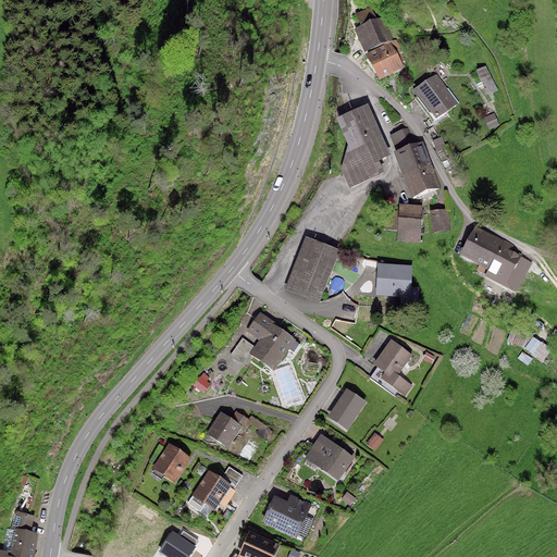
[(382,19),(358,28),(380,77),(404,66),(382,19)]
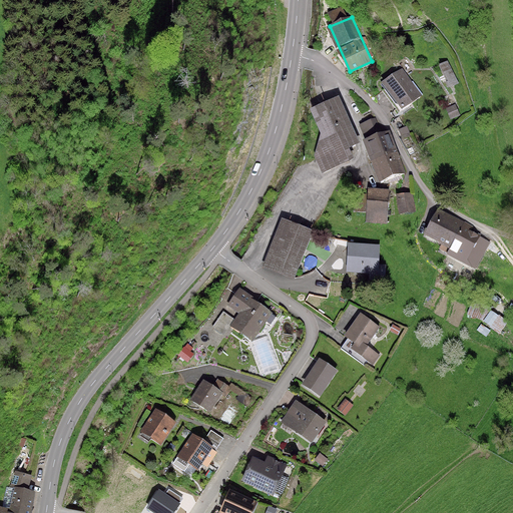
[(448,61),(440,65),(450,86),(458,82),(448,61)]
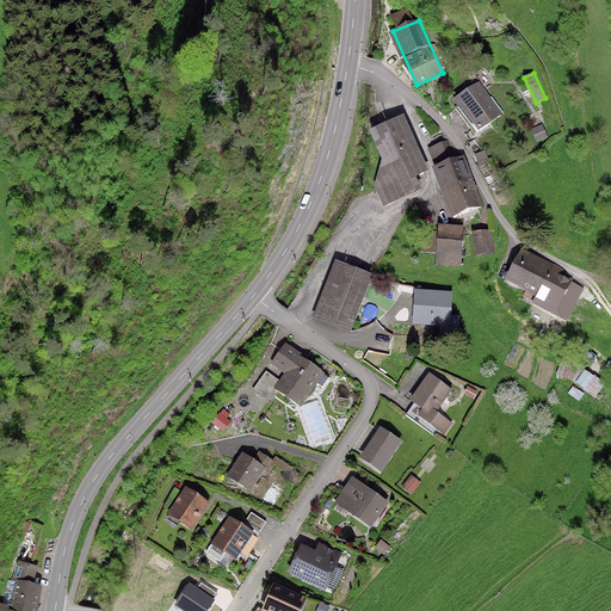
[(479,82),(457,98),(479,128),(500,112),(479,82)]
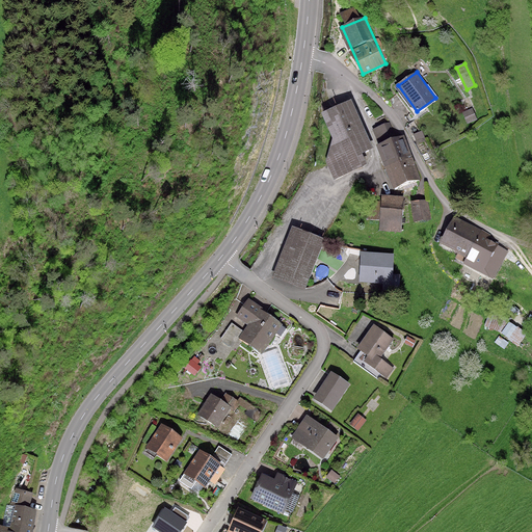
[(351,101),(323,113),(335,138),(327,160),(335,177),(366,164),(360,152),(371,147),(351,101)]
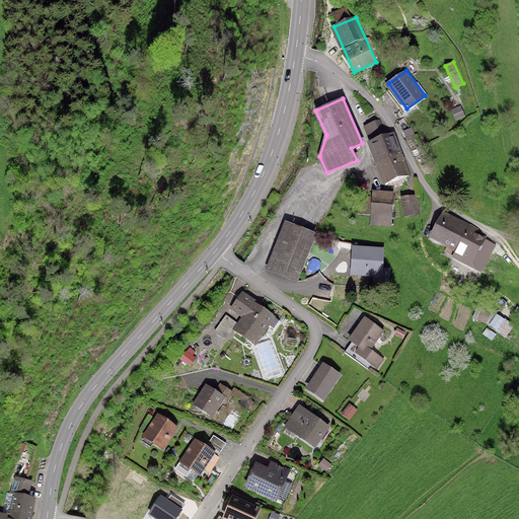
[(369,142),(384,182),(409,172),(393,133),(369,142)]
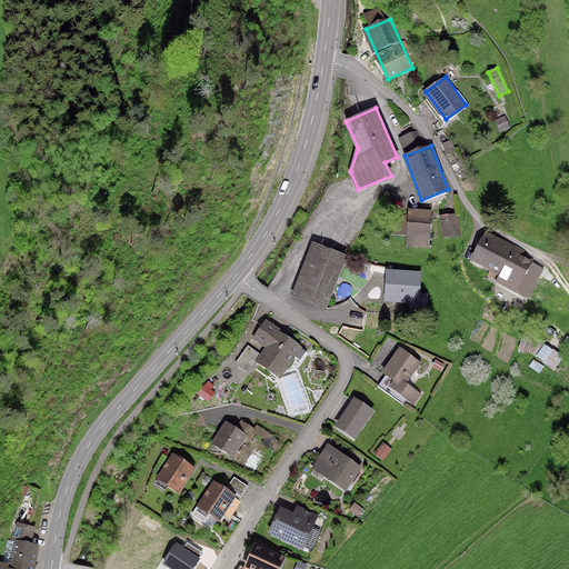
[(431,211),(409,210),(407,246),(429,247),(431,211)]
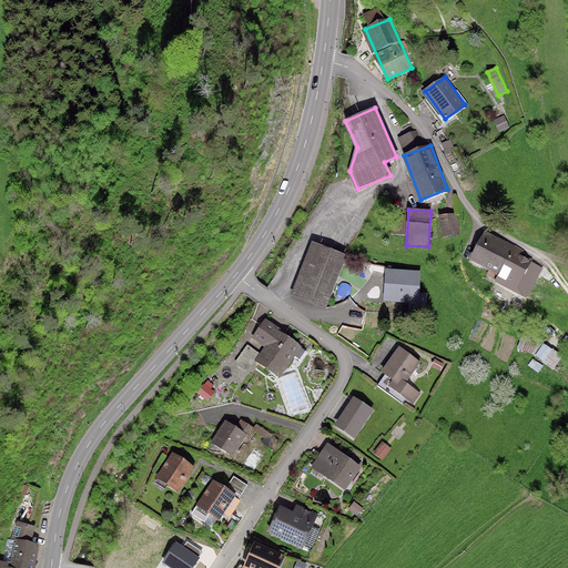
[(456,214),(440,215),(443,235),(459,233),(456,214)]
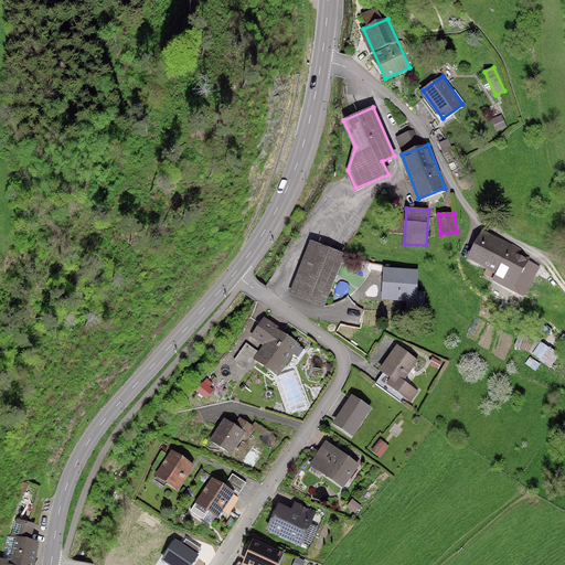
[(483,231),(469,257),(498,273),(494,279),(523,294),(537,267),(516,255),(520,249),(483,231)]
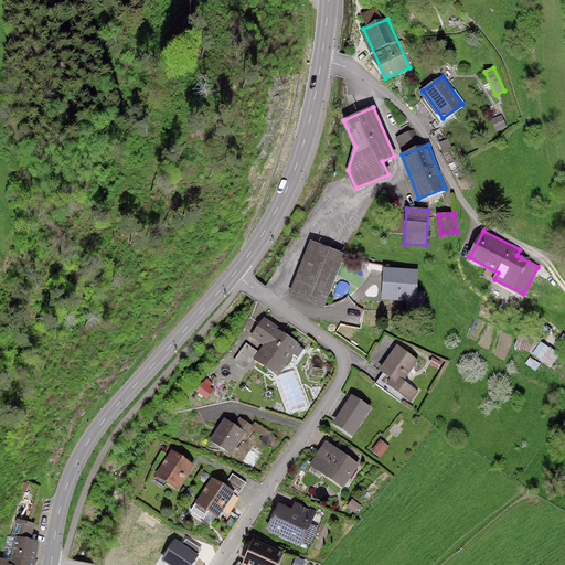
[(311,242),(291,292),(323,305),(343,254),(311,242)]
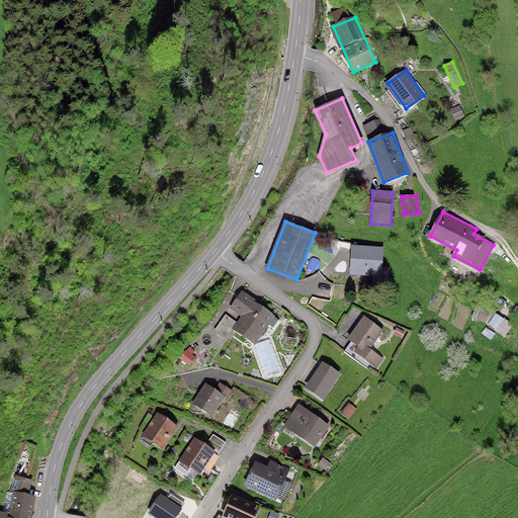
[(382,248),(353,246),(351,273),(380,275),(382,248)]
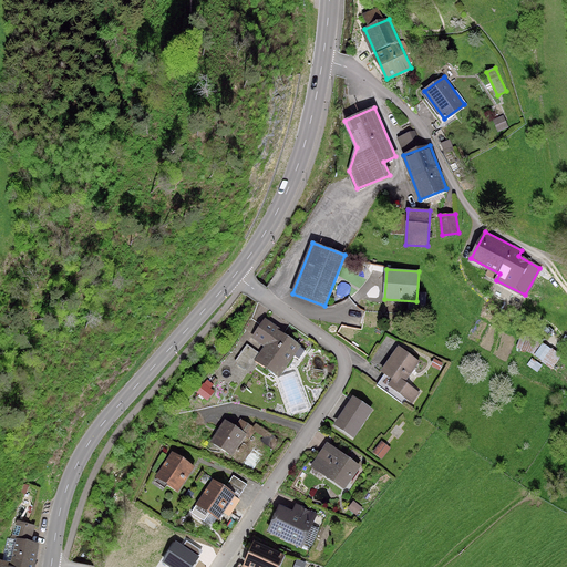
[(247,346),(236,362),(250,372),(258,361),(279,374),(299,346),(264,321),(253,337),(266,346),(259,354),(247,346)]
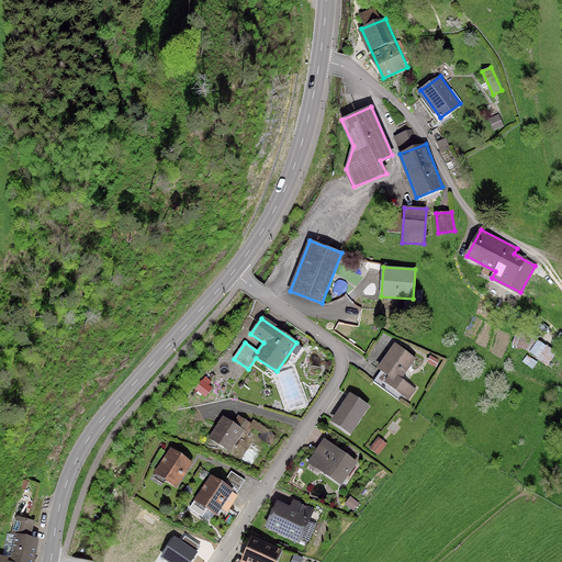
[(395,344),(379,367),(390,374),(385,381),(408,398),(415,389),(401,378),(415,358),(395,344)]
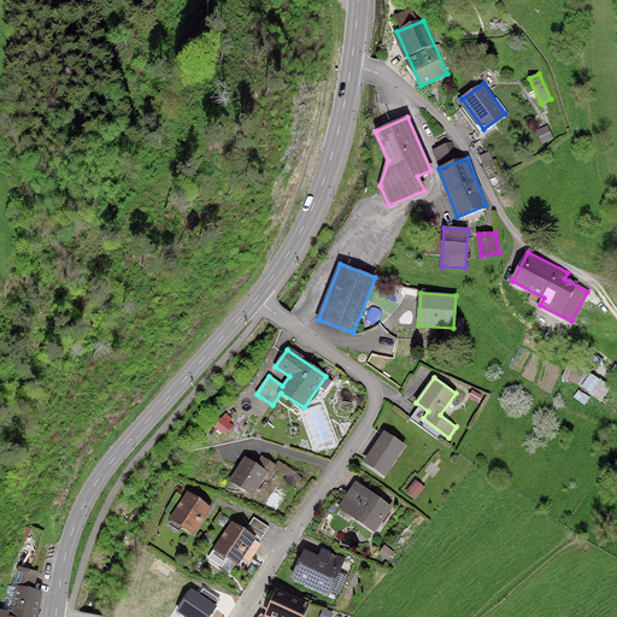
[(407,447),(388,434),(366,465),(386,479),(407,447)]
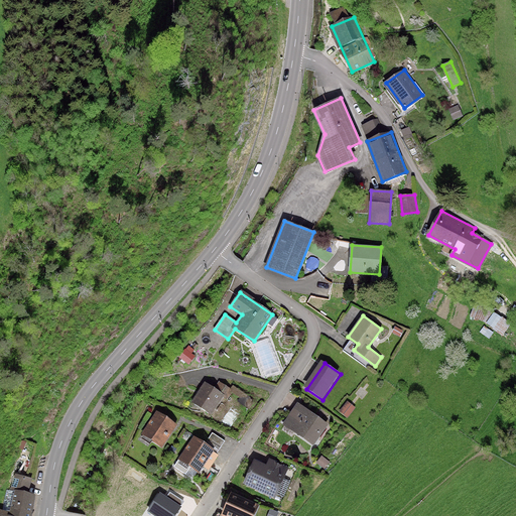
[(201,379),(188,404),(211,415),(218,399),(227,404),(236,387),(219,379),(216,387),(201,379)]
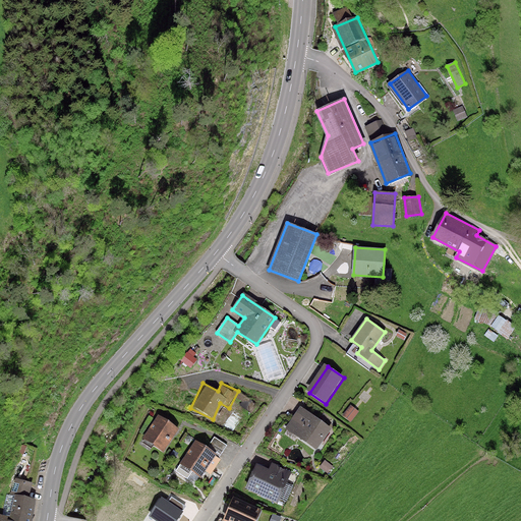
[(287,427),(316,448),(330,428),(300,407),(287,427)]
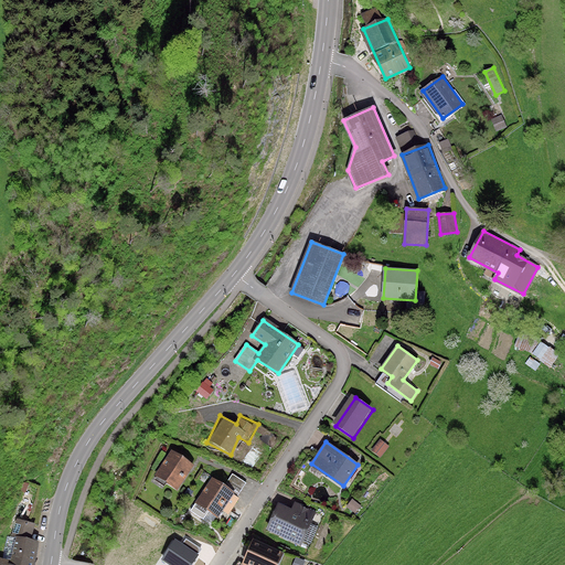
[(170,449),(149,480),(172,494),(193,464),(170,449)]
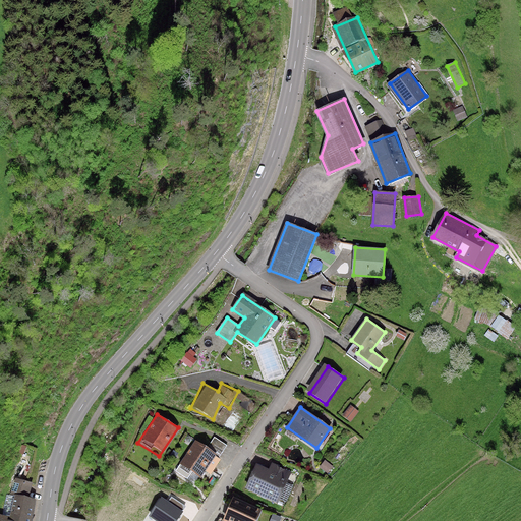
[(187,439),(172,462),(204,483),(225,451),(210,442),(205,450),(187,439)]
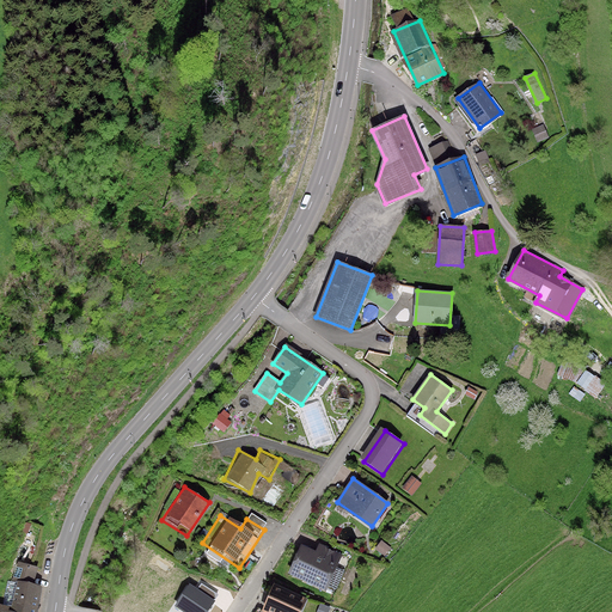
[(303,546),(291,573),(325,588),(341,555),(320,546),(317,552),(303,546)]
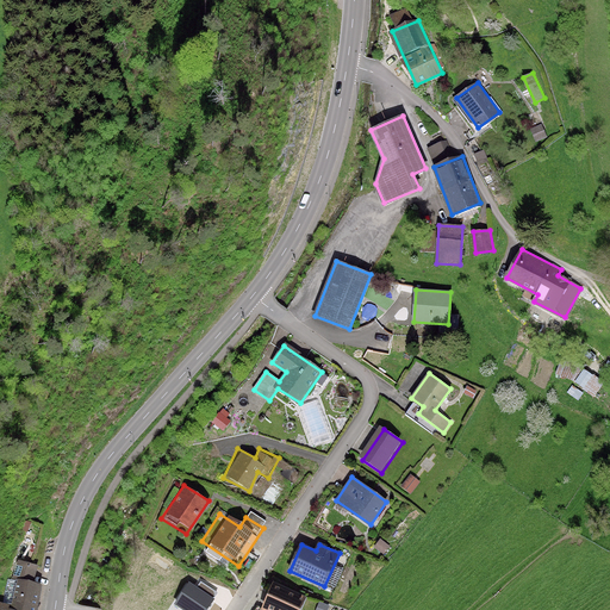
[(0,604),(0,609),(33,609),(42,585),(31,583),(36,566),(19,561),(6,607),(0,604)]
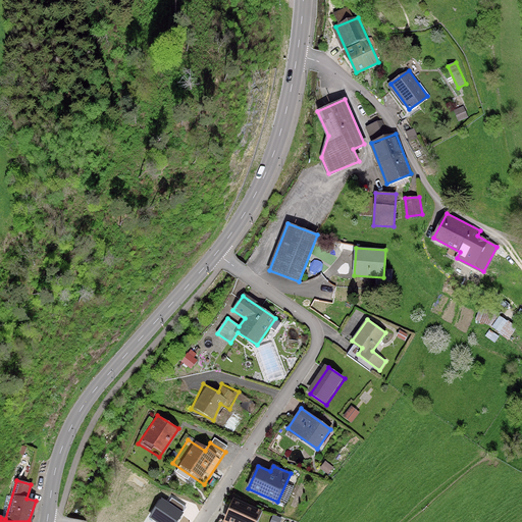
[(175,521),(183,513),(162,499),(150,516),(158,521),(175,521)]
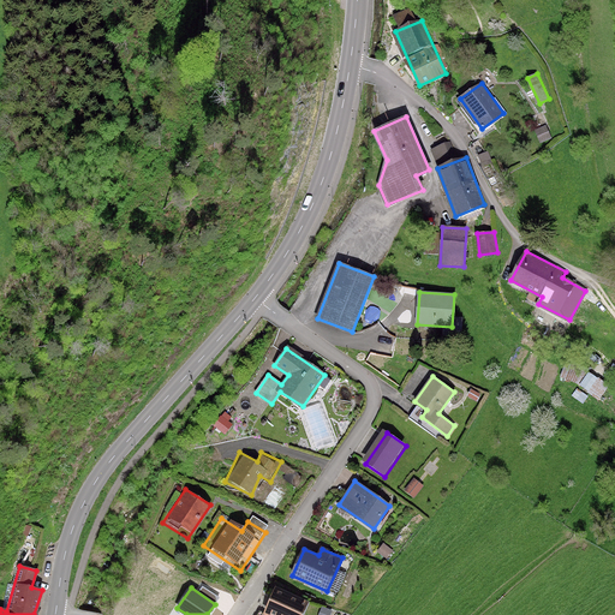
[(282,590),(269,614),(309,614),(314,604),(282,590)]
